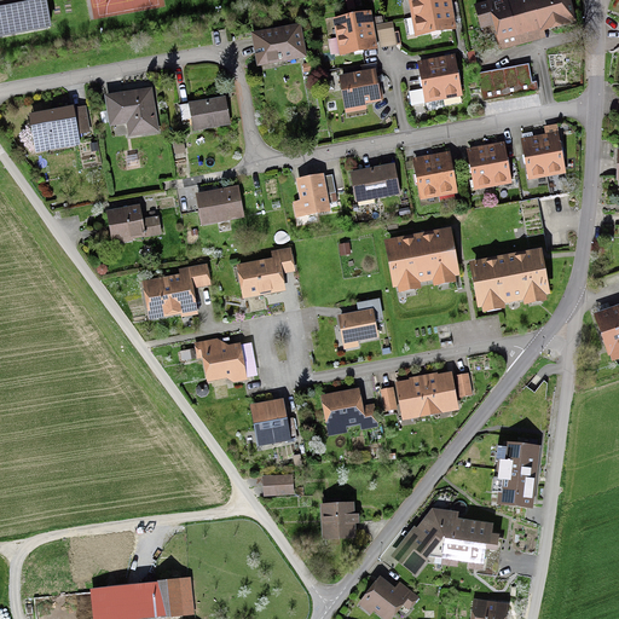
[(0,0),(0,36),(51,28),(45,0),(0,0)]
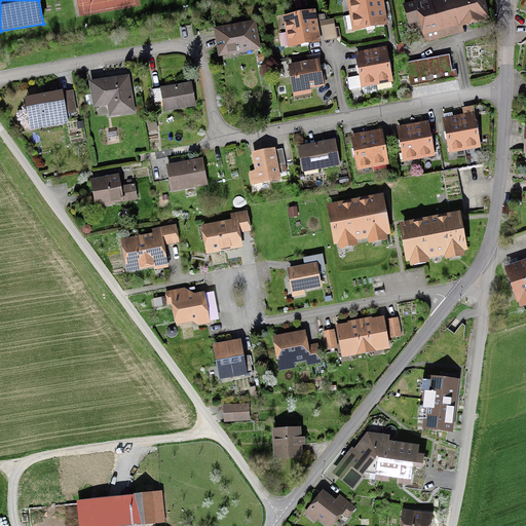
[(351,0),(348,1),(354,31),(387,25),(385,13),(384,6),(382,0),(351,0)]
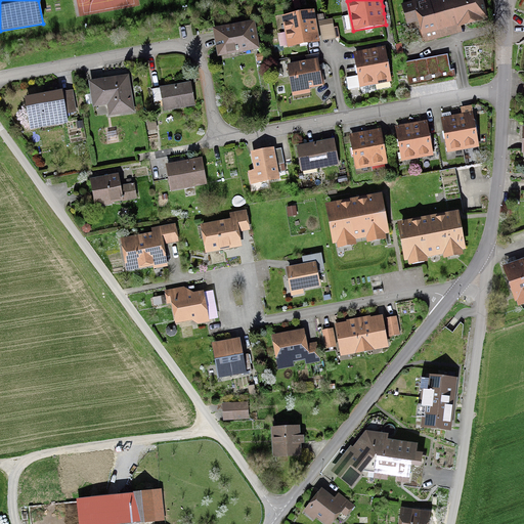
[(418,24),(423,43),(457,35),(455,28),(488,19),(482,0),(411,0),(412,2),(401,4),(407,26),(418,24)]
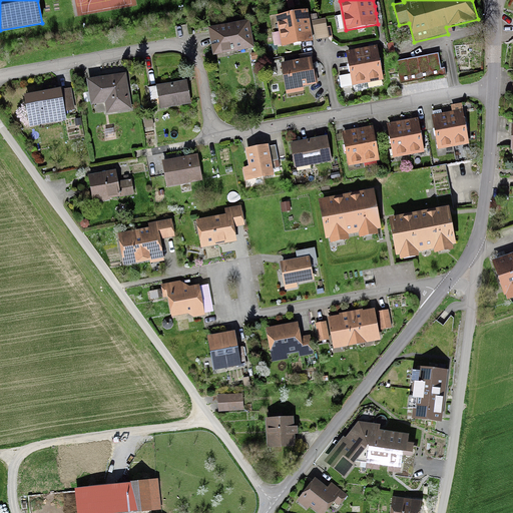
[(311,38),(309,29),(308,23),(306,14),(281,19),(286,43),(311,38)]
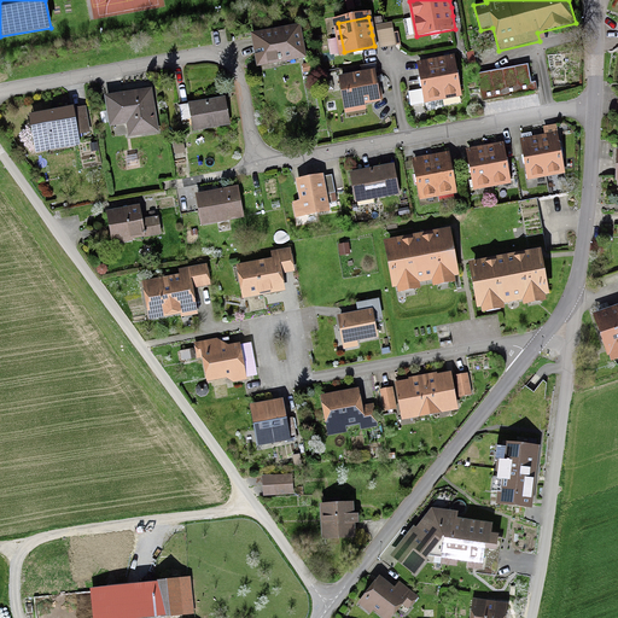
[(298,28),(254,35),(260,65),(303,57),(298,28)]
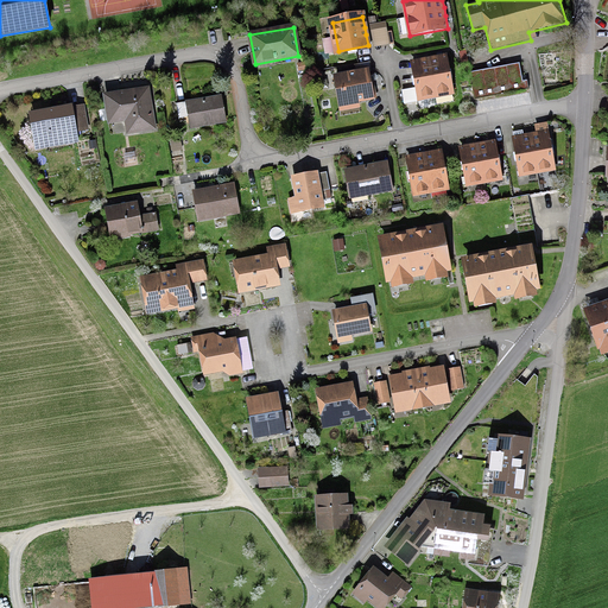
[(453,94),(445,56),(434,58),(425,59),(411,62),(418,100),(453,94)]
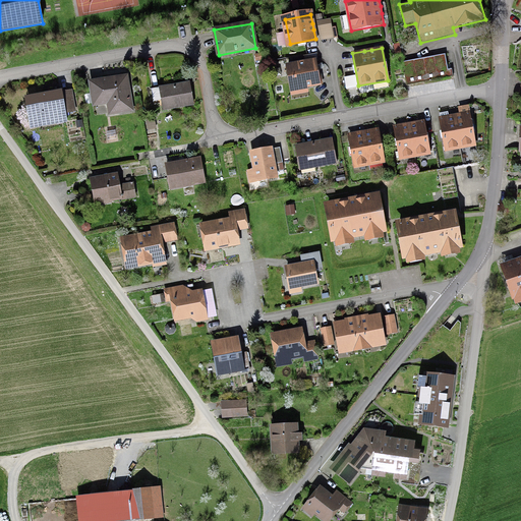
[(446,55),(402,62),(406,85),(453,78),(452,68),(448,69),(446,55)]
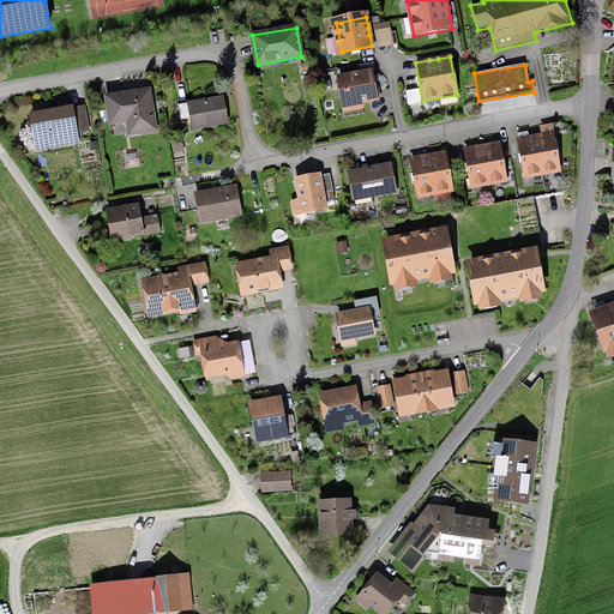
[(380,100),(378,84),(375,84),(373,70),(336,76),(343,113),(363,109),(363,104),(378,102),(378,101),(380,100)]
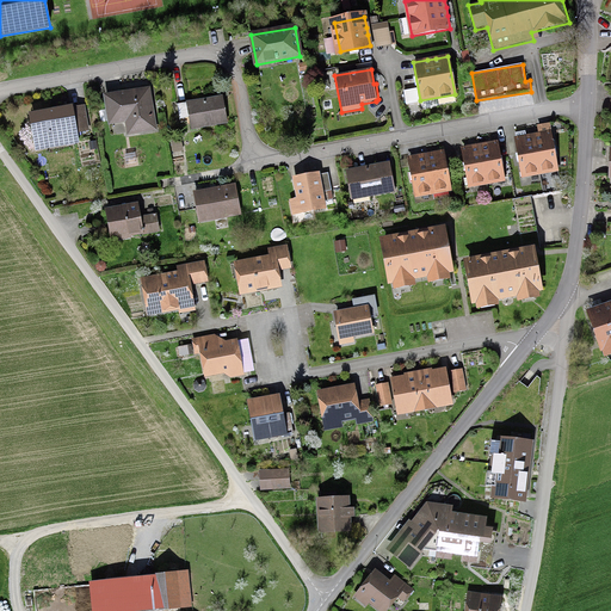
[(124,123),(127,137),(158,131),(150,87),(103,96),(109,125),(124,123)]
